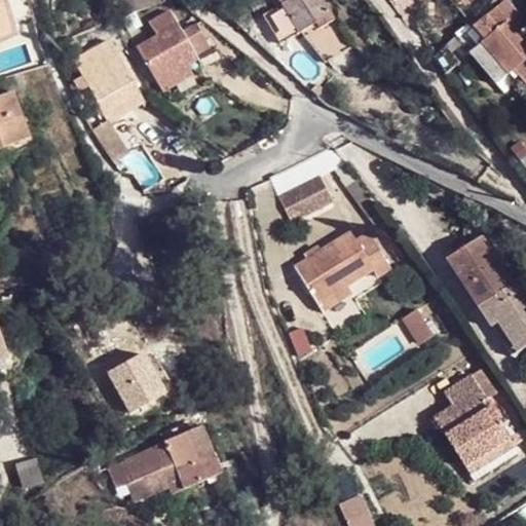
[(277,0),(282,7),(263,17),(278,46),(315,27),(320,33),(334,25),(321,0),(277,0)]
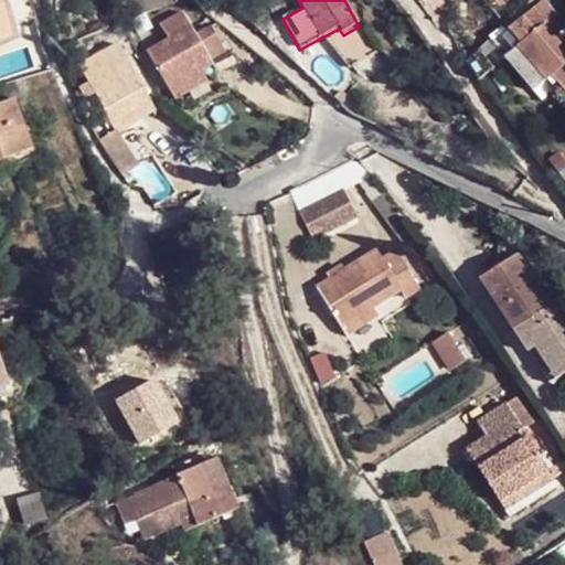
[(561,100),(564,96),(564,31),(564,32),(554,21),(558,17),(543,0),(540,0),(508,29),(520,43),(503,57),(534,93),(544,85),(561,100)]
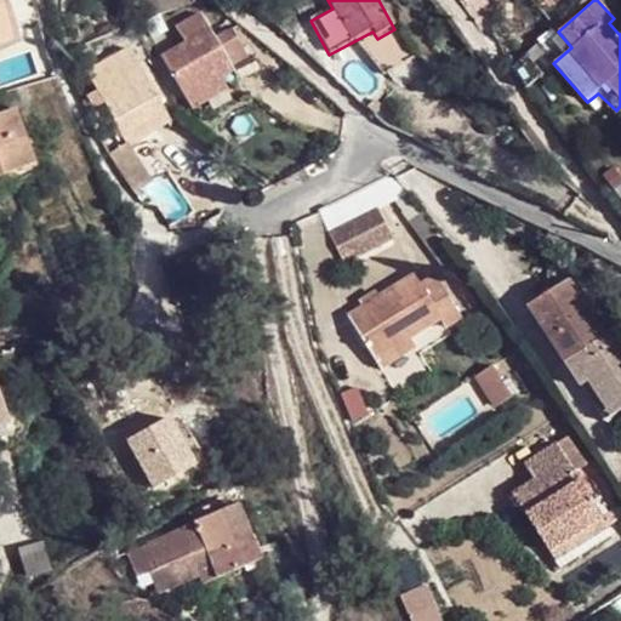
[(200,85),(218,75),(250,58),(235,32),(216,41),(199,12),(176,27),(183,41),(159,55),(187,102),(205,92),(200,85)]
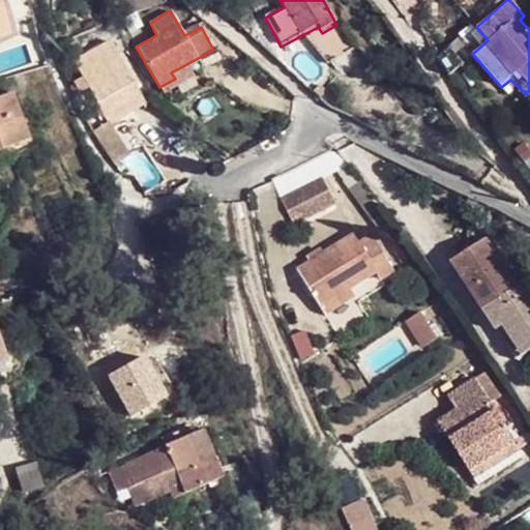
[(75,61),(109,124),(125,115),(144,104),(109,41),(75,61)]
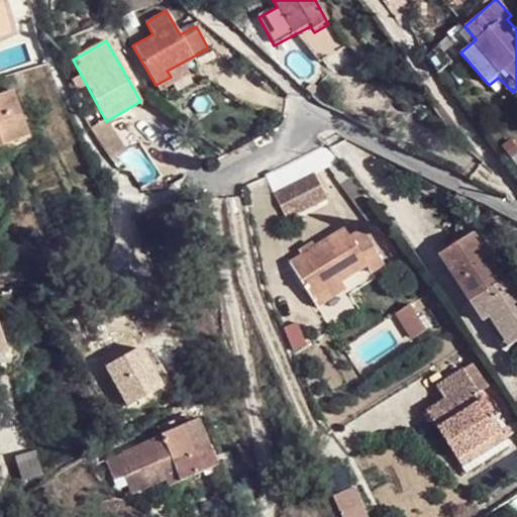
[(439,44),(426,57),(438,72),(452,61),(439,44)]
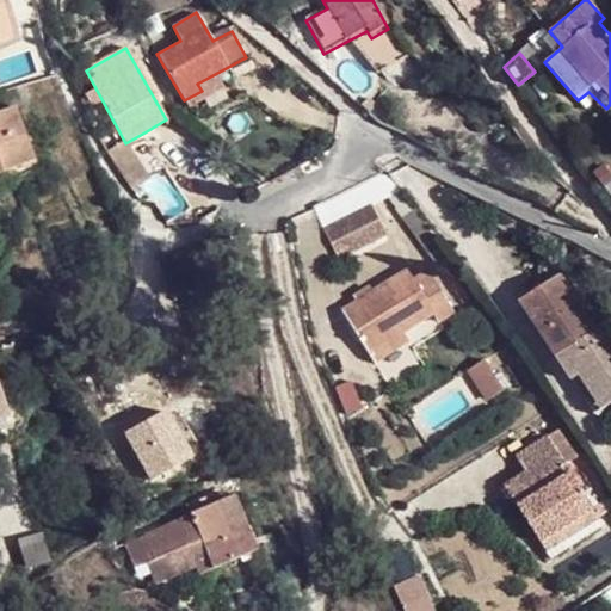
[(202,91),(184,100),(189,110),(222,90),(215,74),(197,84),(202,91)]
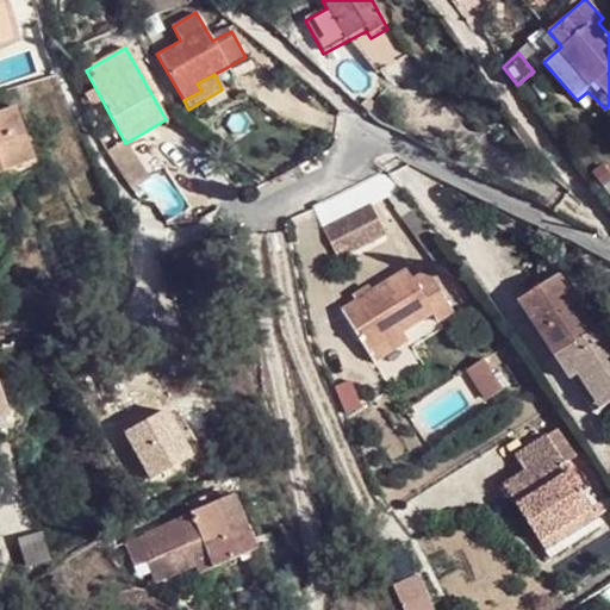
[(0,166),(30,157),(11,109),(0,112),(0,166)]
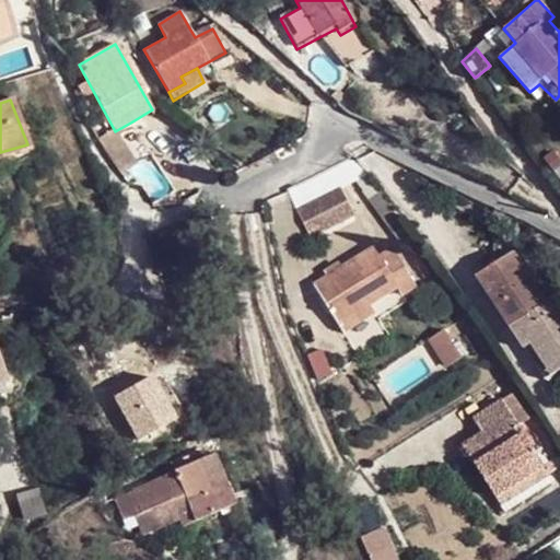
[(115,131),(98,140),(108,159),(118,172),(130,165),(151,153),(132,121),(115,131)]
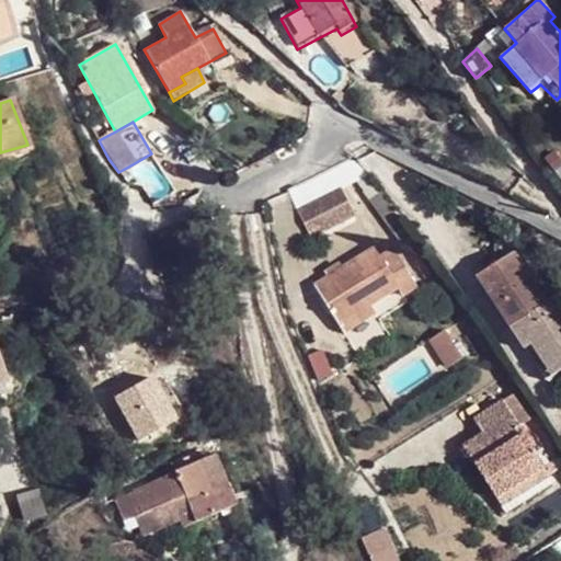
[(286,187),(301,212),(343,186),(365,173),(352,157),(341,162),(308,178),(286,187)]
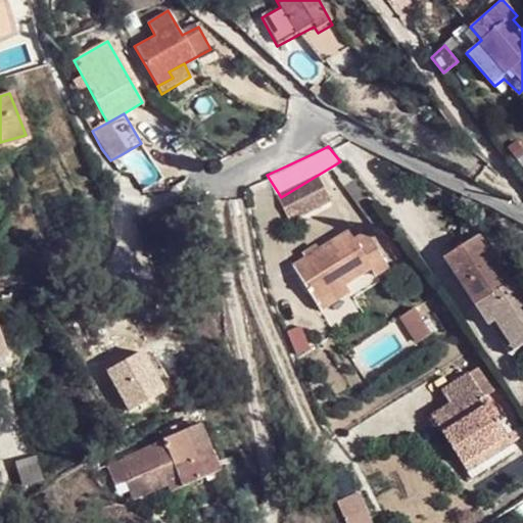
[(320,174),(281,197),(295,221),(335,196),(320,174)]
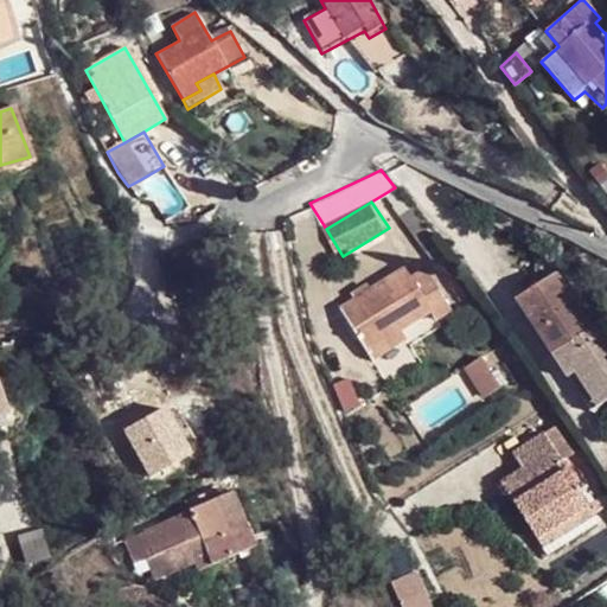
[(339,306),(364,350),(397,330),(427,311),(434,321),(452,311),(423,267),(408,276),(402,267),(339,306)]
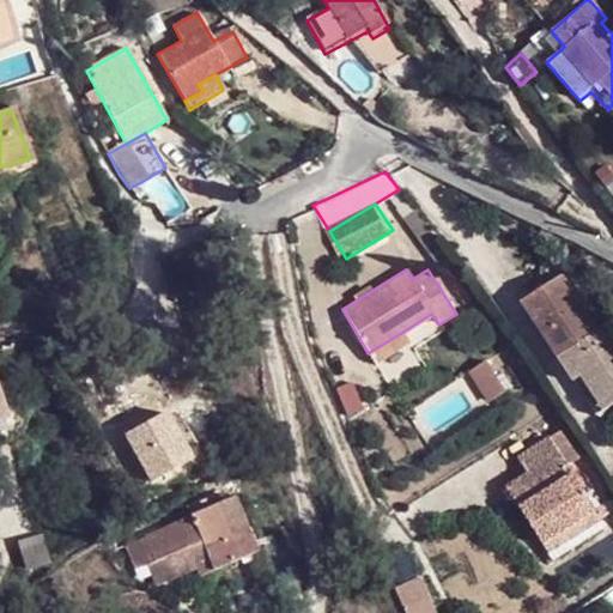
[(562,275),(519,304),(557,363),(600,334),(562,275)]
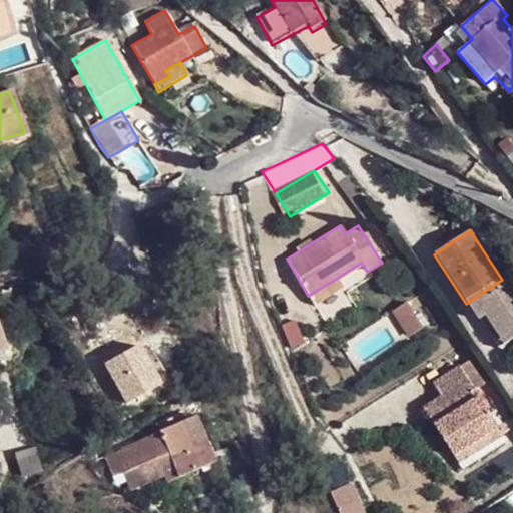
[(342,287),(336,279),(308,296),(313,306),(342,287)]
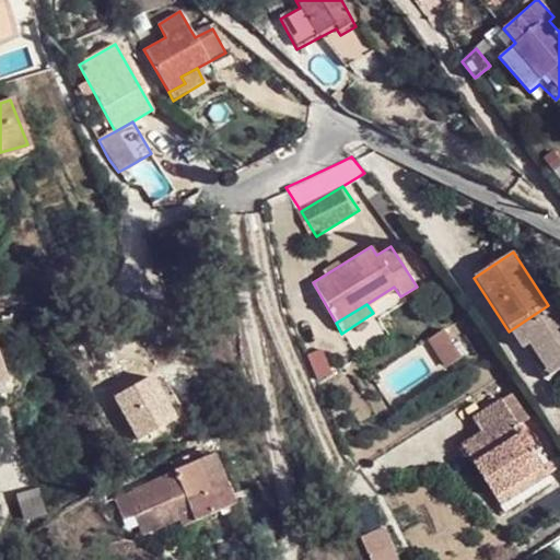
[(361,348),(386,331),(375,314),(349,330),(361,348)]
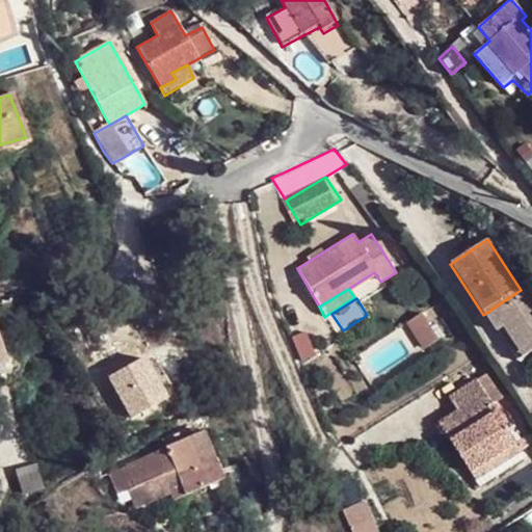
[(424,315),(410,322),(425,349),(441,341),(424,315)]
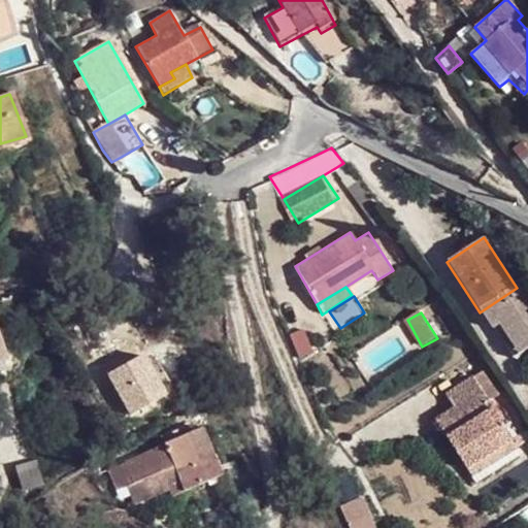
[(104,387),(111,400),(125,392),(139,416),(126,423),(131,432),(157,419),(135,380),(127,385),(122,377),(104,387)]
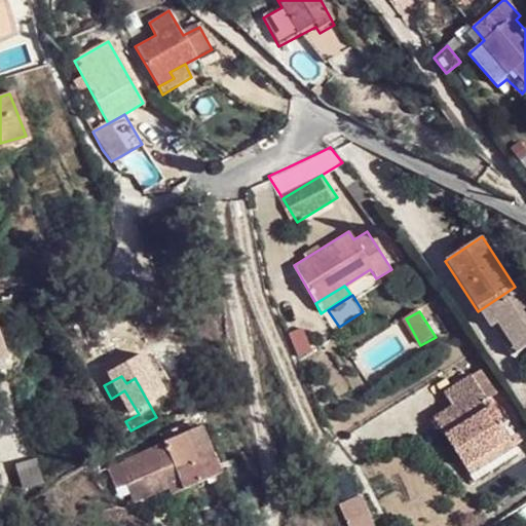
[(450,407),(442,412),(449,422),(440,429),(471,478),(515,449),(468,376),(443,393),(450,407)]
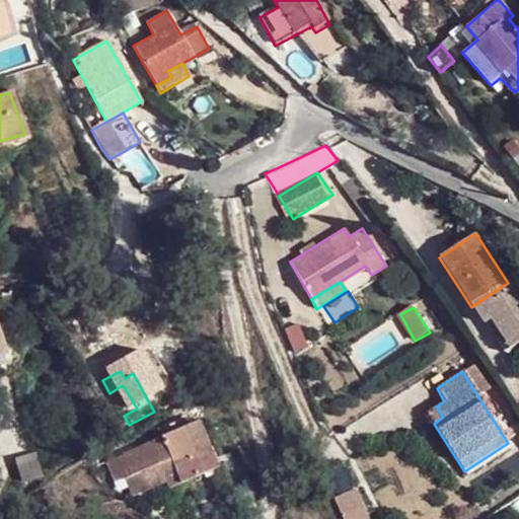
[(109,393),(124,416),(137,409),(123,385),(109,393)]
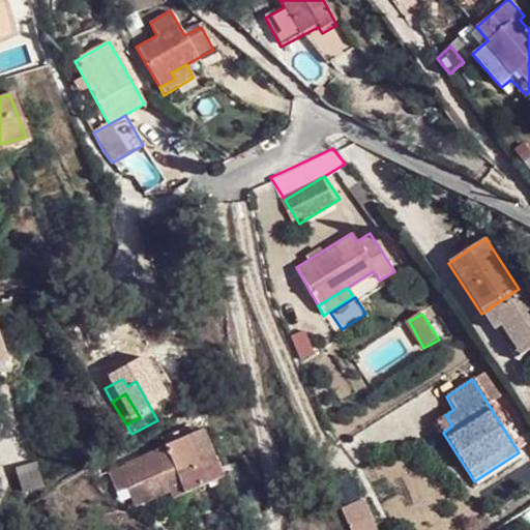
[(445,415),(436,420),(443,433),(452,425),(445,415)]
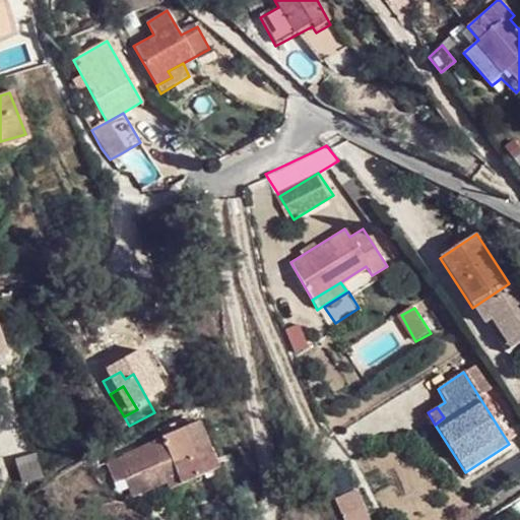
[(133,457),(110,465),(117,484),(133,478),(137,490),(149,485),(150,489),(169,481),(172,486),(215,468),(197,423),(159,439),(161,442),(132,453),(133,457)]
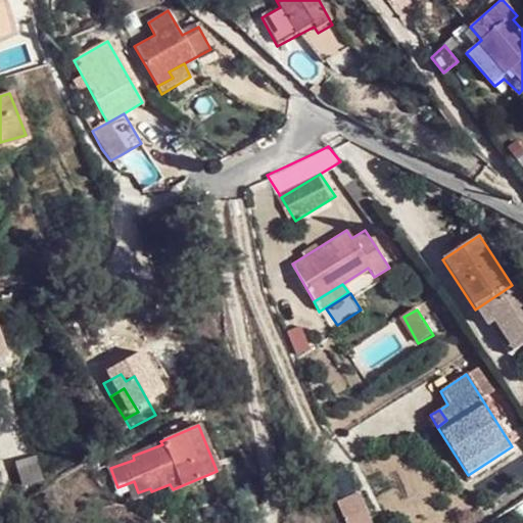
[(371,522),(358,489),(332,498),(342,522),(371,522)]
